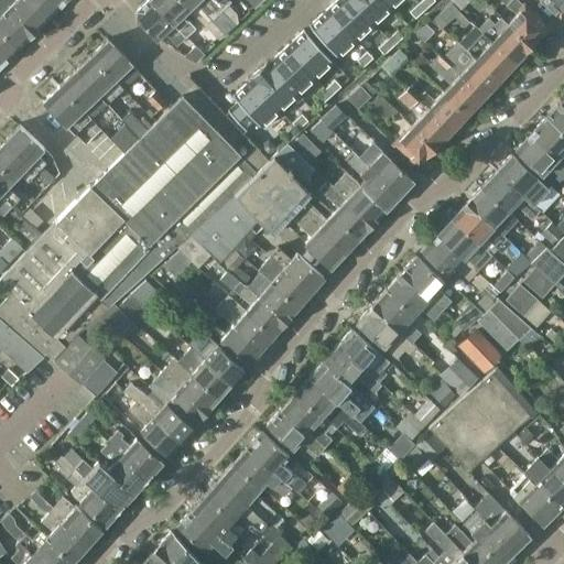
[(0,0),(0,30),(18,49),(33,32),(0,0)]
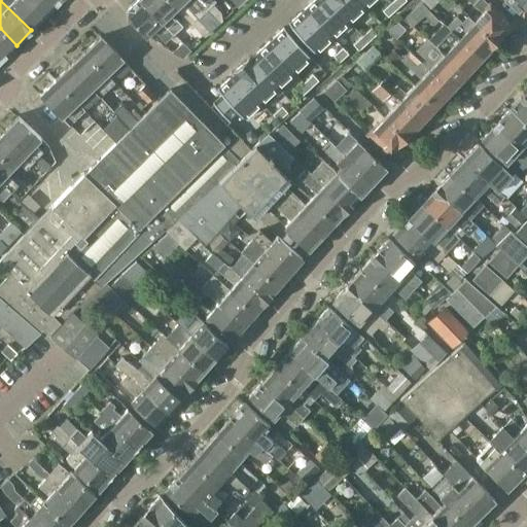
[(0,0),(31,30),(45,15),(29,0),(0,0)]
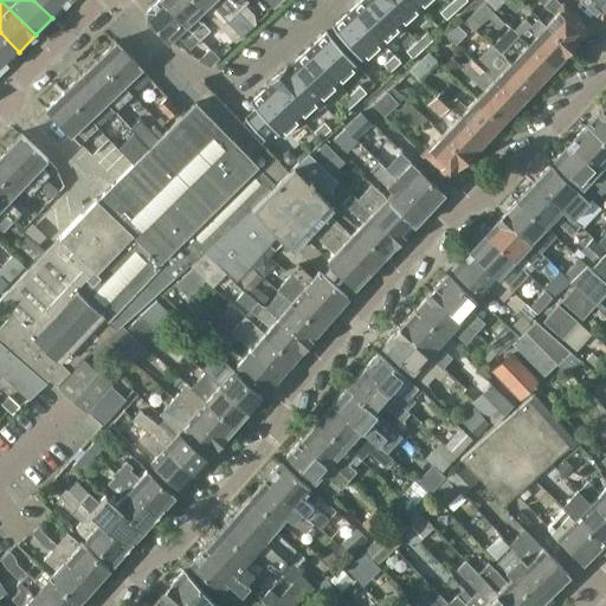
[(33,0),(52,18),(69,1),(68,0),(33,0)]
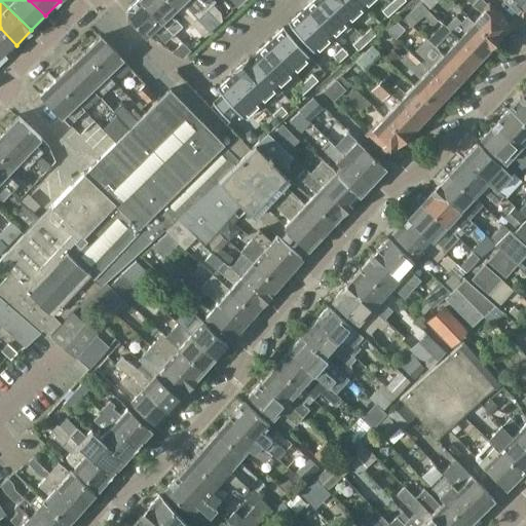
[(164,43),(174,34),(141,0),(138,0),(127,10),(127,16),(147,36),(156,43),(161,39),(164,43)]
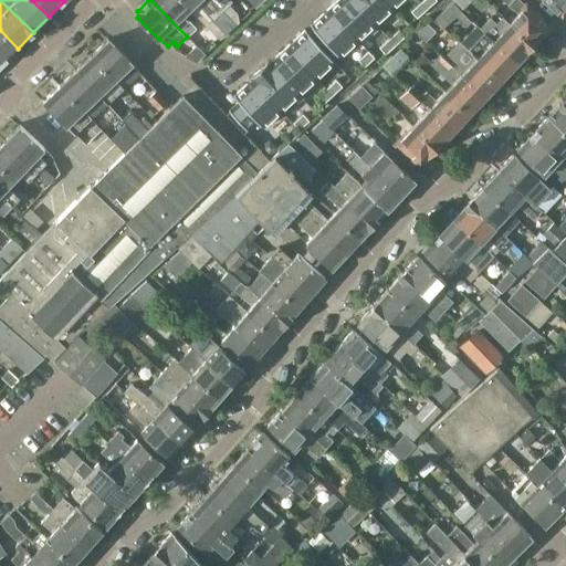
[(180,0),(152,0),(187,37),(196,28),(184,14),(189,9),(180,0)]
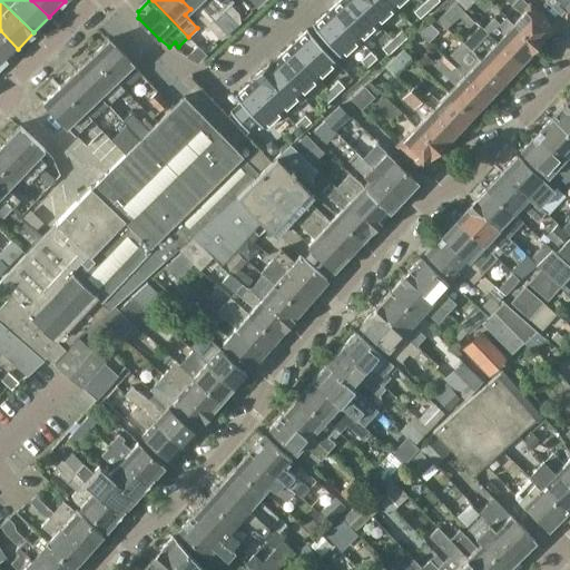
[(210,0),(182,0),(190,9),(219,41),(236,27),(210,0)]
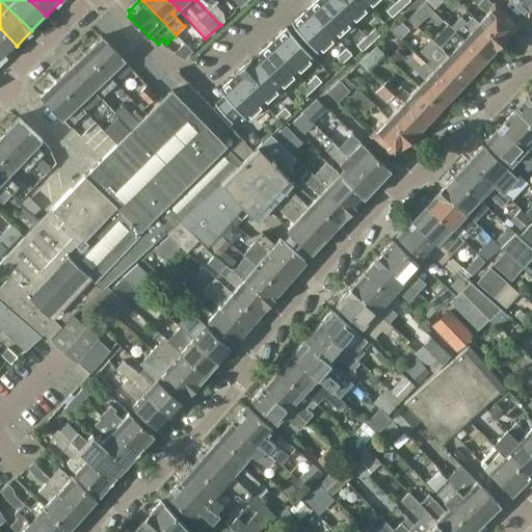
[(196,0),(220,25),(225,21),(223,12),(216,4),(219,1),(218,0),(196,0)]
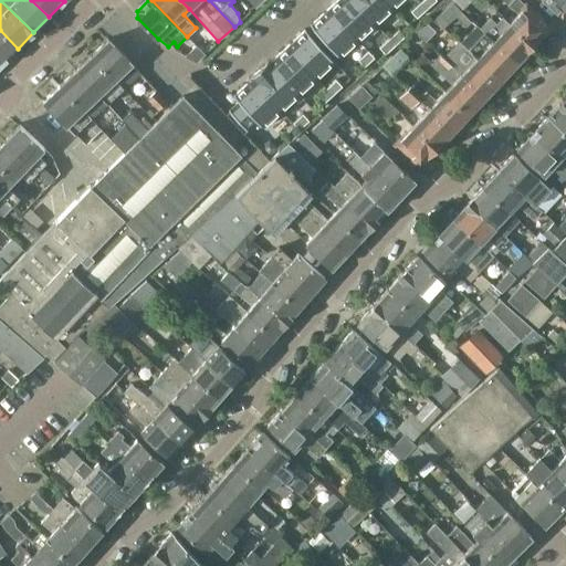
[(337,0),(328,9),(357,39),(375,23),(353,0),(337,0)]
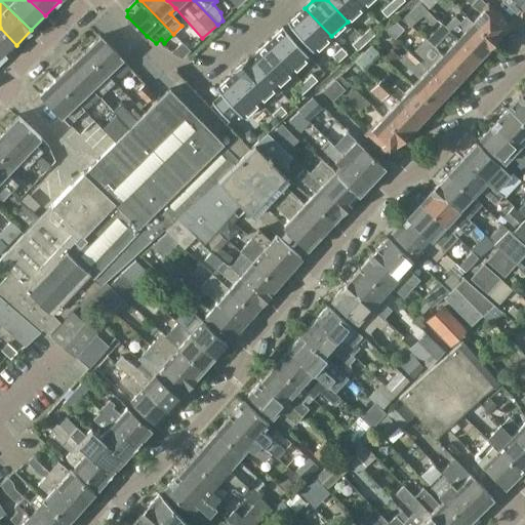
[(327,0),(348,22),(364,6),(358,0),(327,0)]
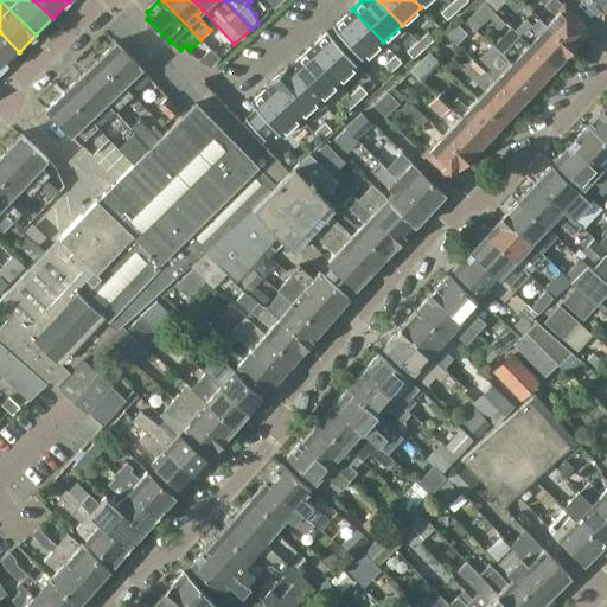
[(468,0),(467,0),(453,0),(451,2),(458,10),(468,0)]
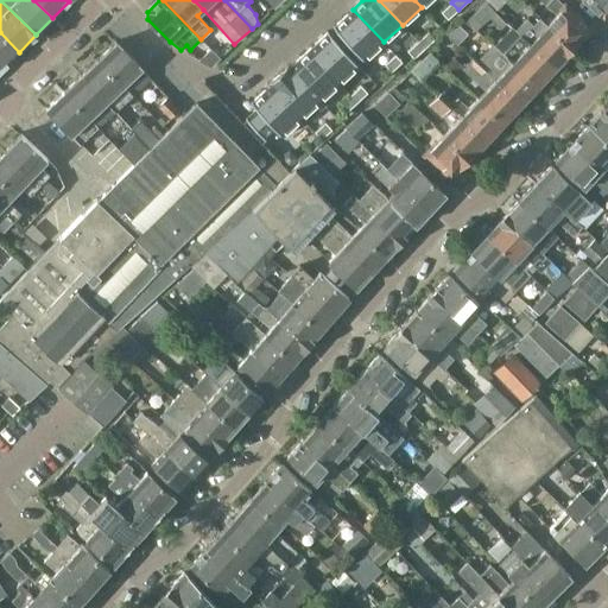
[(491,0),(487,4),(498,13),(511,0),(491,0)]
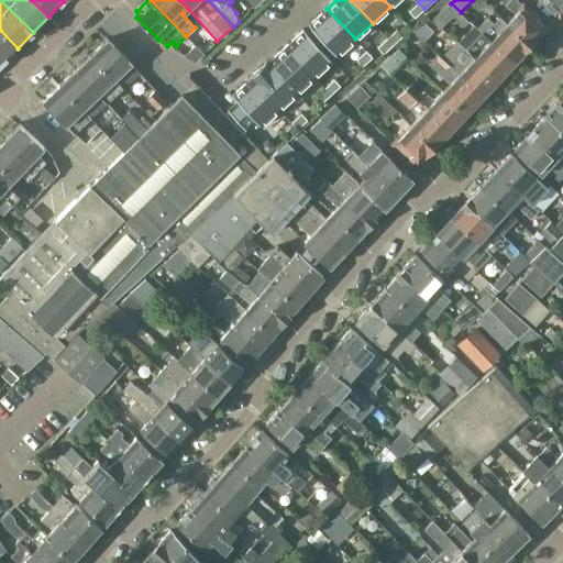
[(547,28),(542,24),(517,0),(510,0),(506,6),(515,14),(506,23),(530,45),(547,28)]
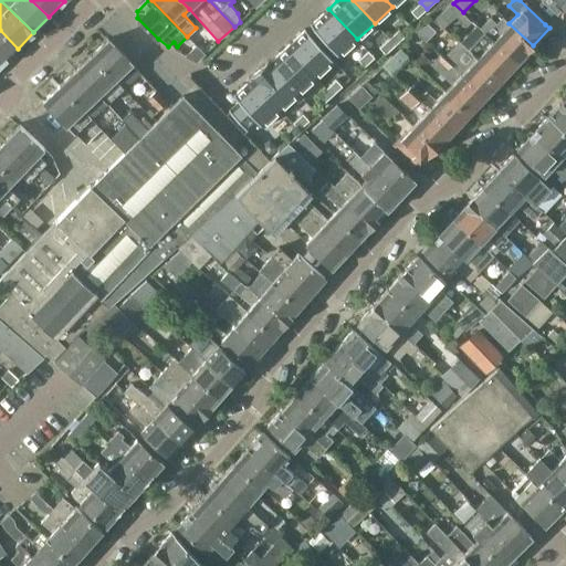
[(565,0),(545,0),(562,16),(565,10),(565,0)]
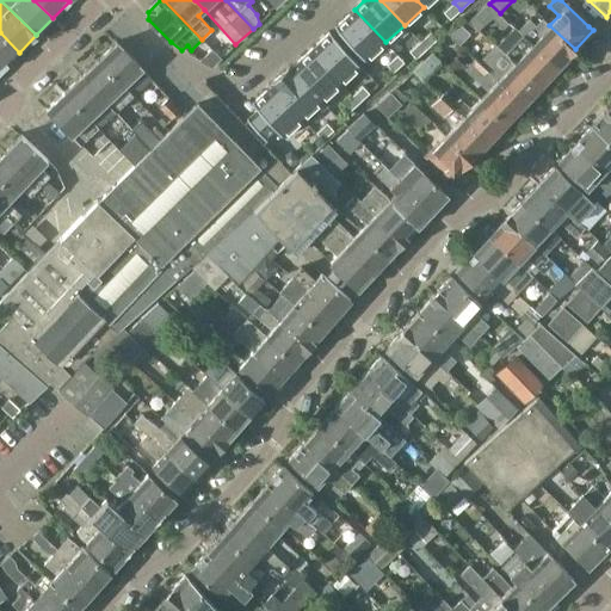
[(461,10),(454,2),(443,12),(450,19),(461,10)]
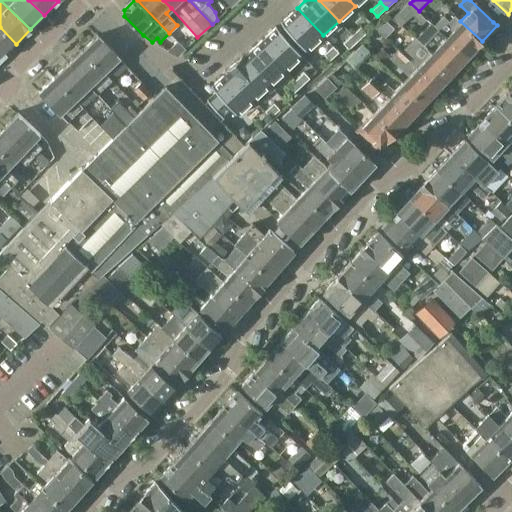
[(428,19),(419,11),(410,3),(393,18),(403,26),(406,23),(414,16),(423,24),(428,19)]
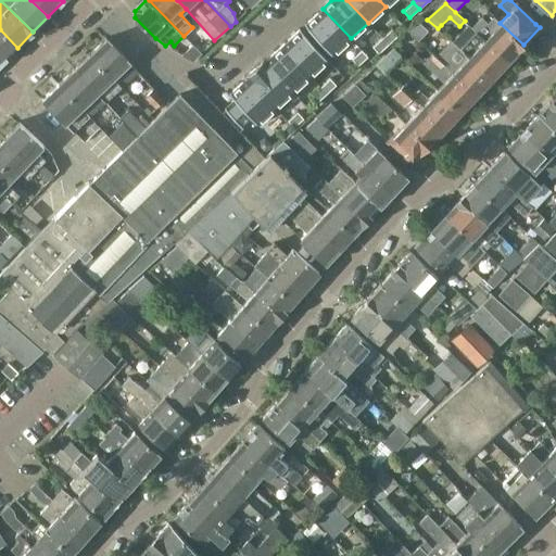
[(304,24),(333,55),(335,54),(333,54),(351,38),(323,9),(306,24),(305,24),(304,24)]
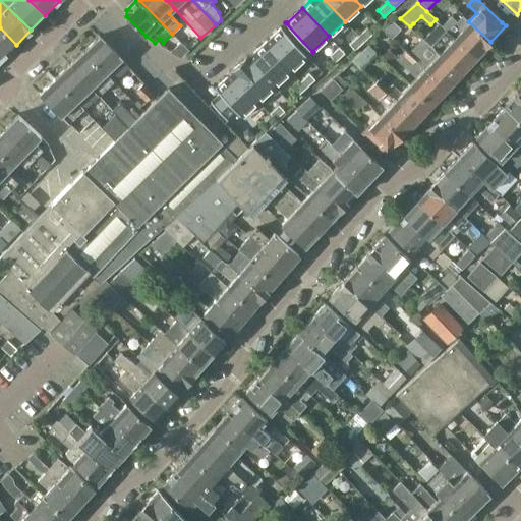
[(443,26),(475,59),(490,42),(468,21),(462,27),(452,18),(443,26)]
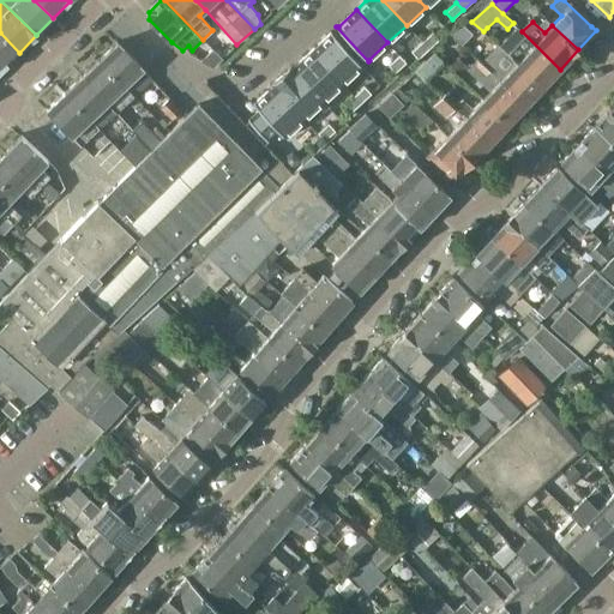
[(474,37),(461,23),(450,34),(463,48),(474,37)]
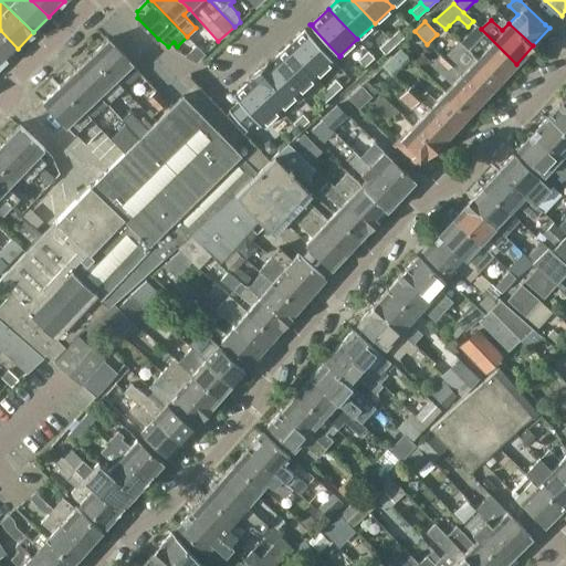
[(461,42),(500,81),(516,64),(481,29),(478,25),(461,42)]
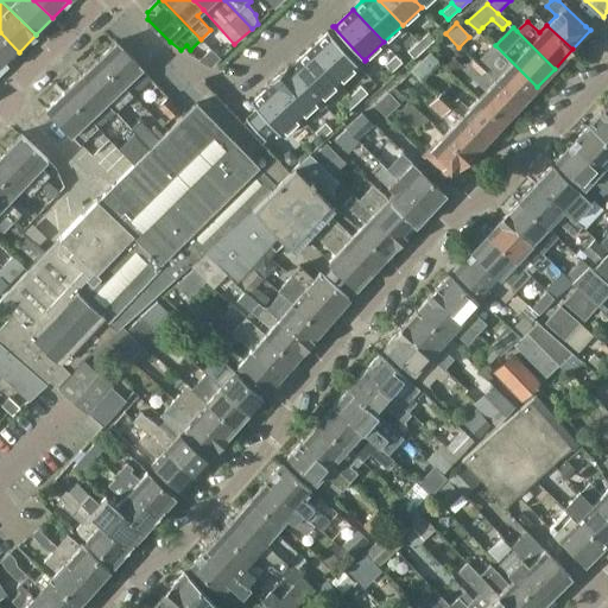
[(328,33),(309,50),(339,83),(358,67),(359,65),(328,31),(327,32),(328,33)]
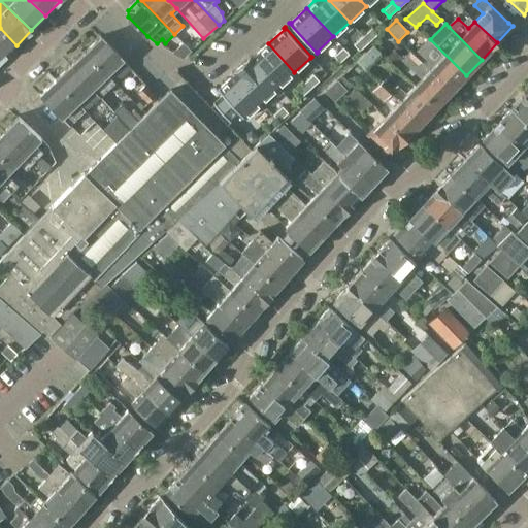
[(0,57),(2,59),(17,45),(0,28),(0,57)]
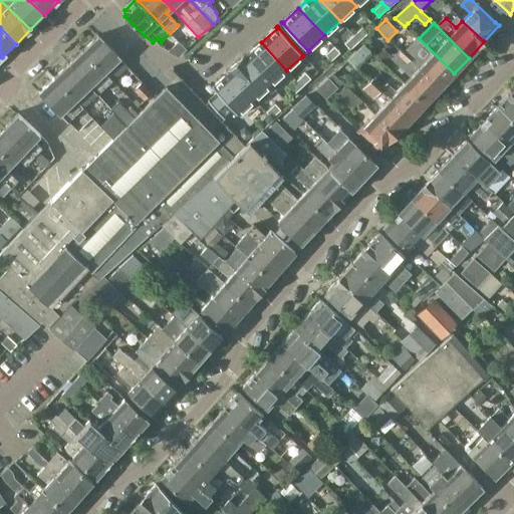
[(353,35),(358,41),(367,33),(362,27),(353,35)]
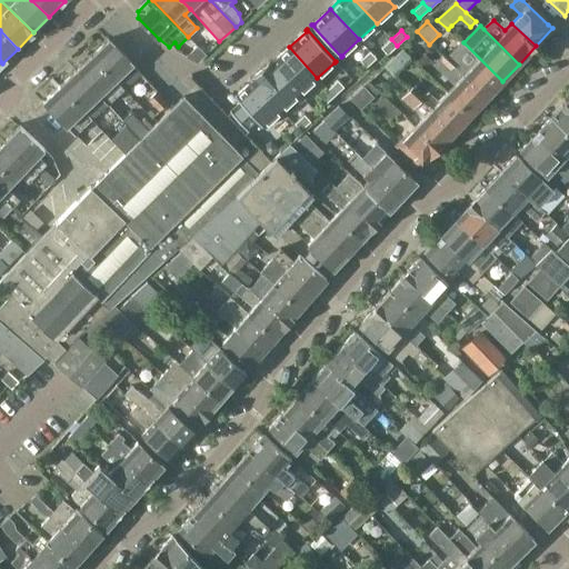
[(131,82),(140,73),(140,72),(109,39),(91,56),(125,89),(131,82)]
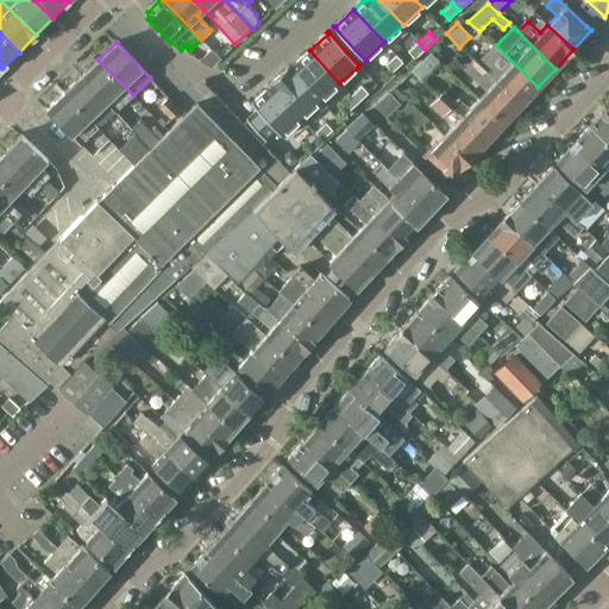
[(189,55),(199,61),(209,67),(219,57),(209,48),(203,42),(189,55)]
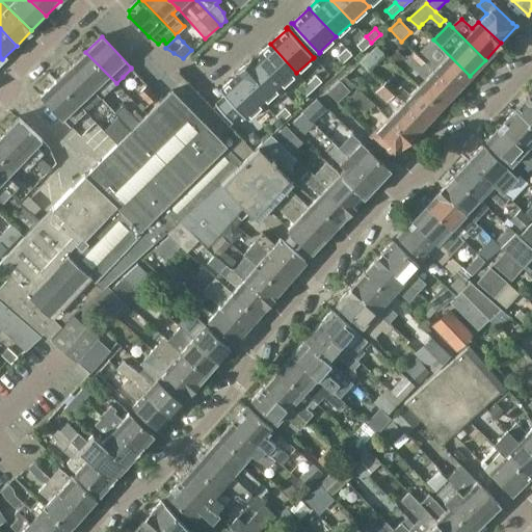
[(371,43),(366,36),(356,45),(362,51),(371,43)]
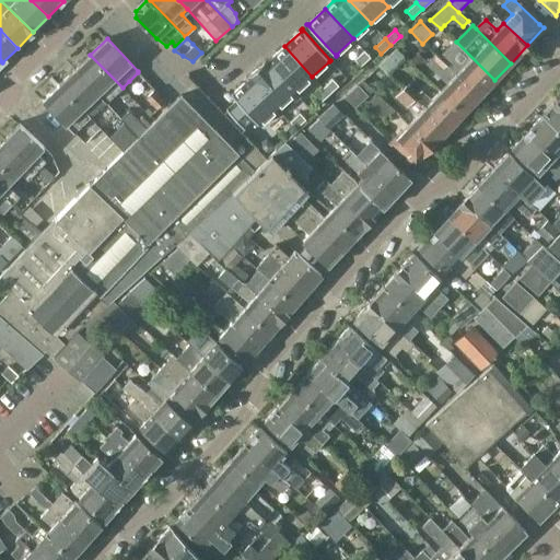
[(479,96),(487,89),(494,80),(456,42),(454,41),(439,57),(479,96)]
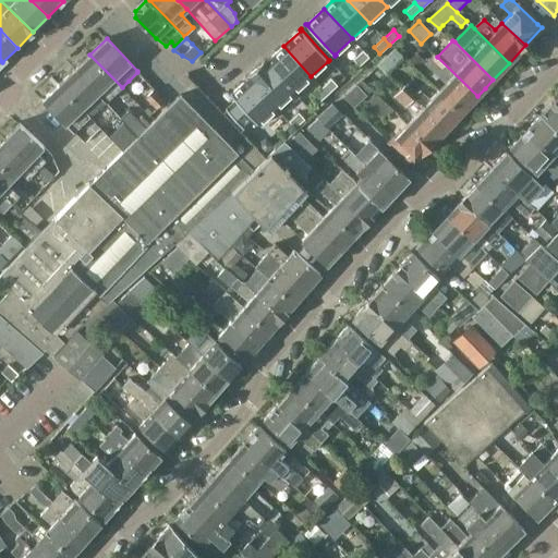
[(293,92),(298,88),(311,76),(283,46),(266,61),(266,60),(265,61),(293,92)]
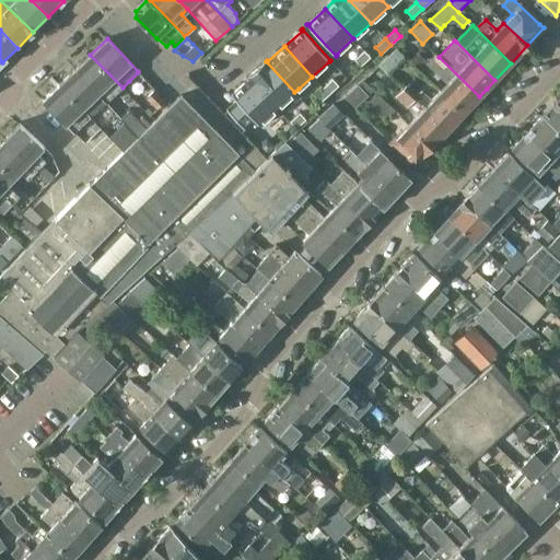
[(407,61),(396,49),(378,66),(391,78),(407,61)]
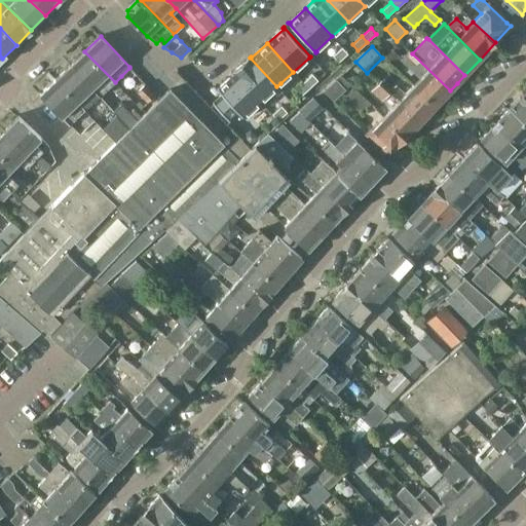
[(342,47),(333,55),(339,62),(348,53),(342,47)]
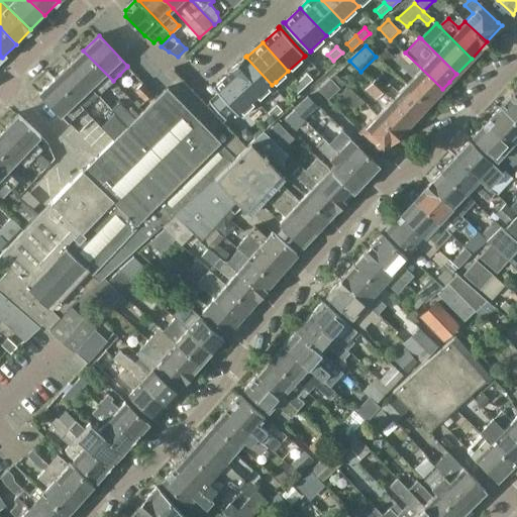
[(69,64),(86,82),(98,95),(113,81),(83,50),(69,64)]
